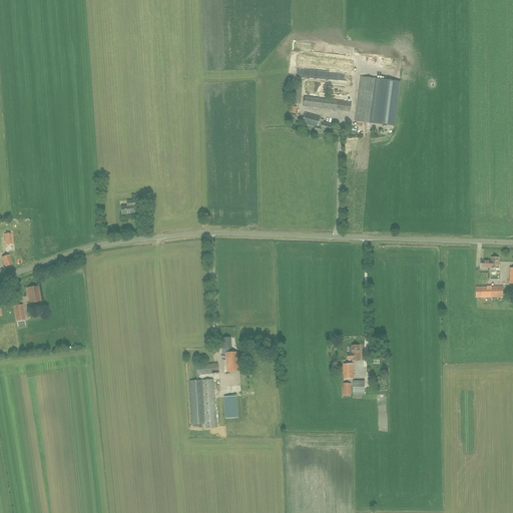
[(311,68),(326,70),(326,66),(329,67),(330,62),(306,59),(306,65),(312,66),(311,68)]
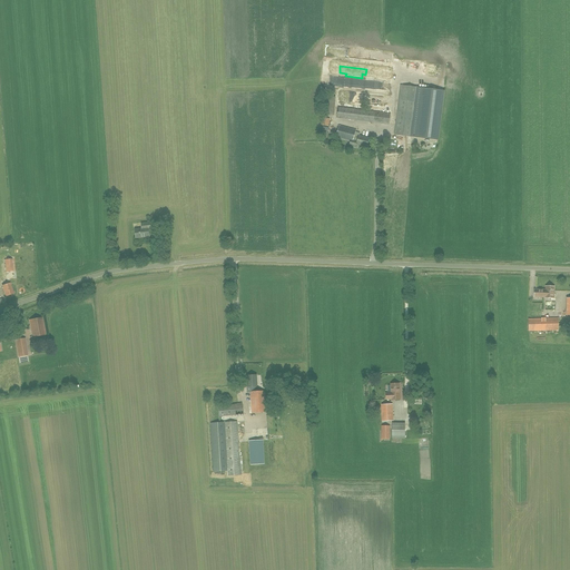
[(443,90),(401,86),(394,135),(438,140),(443,90)]
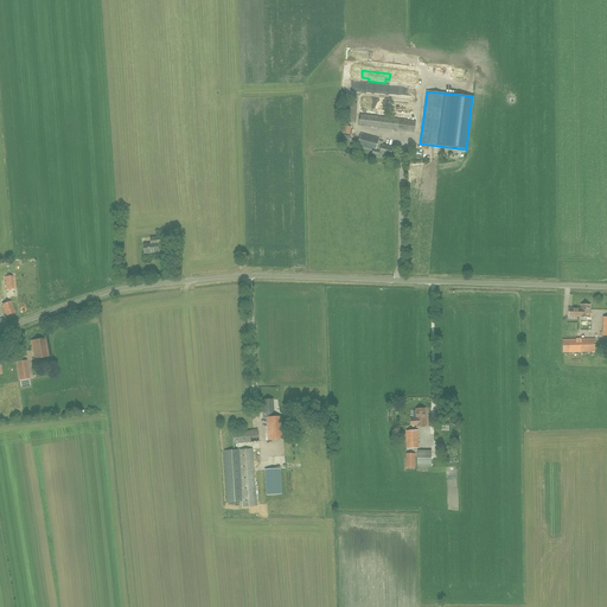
[(356,123),(358,103),(346,103),(345,122),(356,123)]
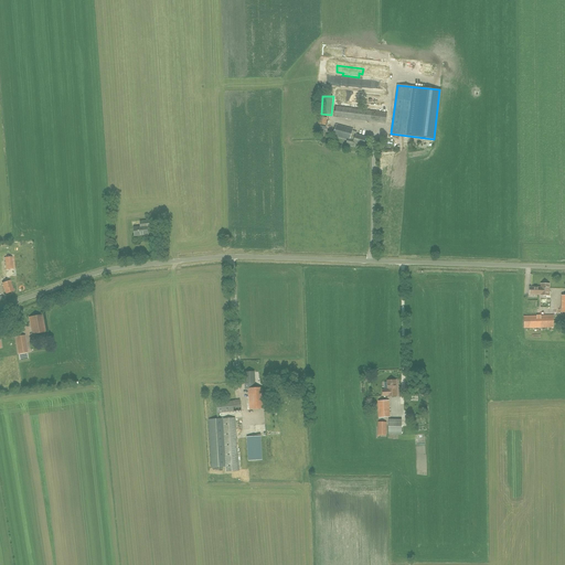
[(386,124),(387,113),(336,106),(334,117),(386,124)]
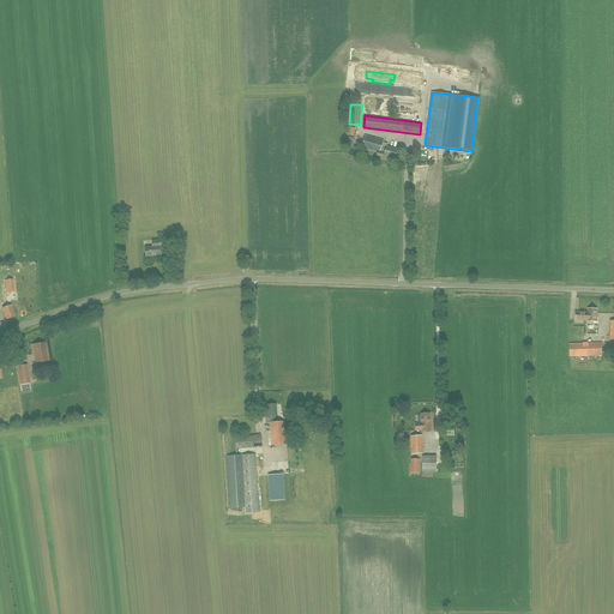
[(396,158),(398,149),(387,146),(387,144),(383,143),(384,140),(366,136),(362,148),(378,152),(377,157),(384,158),(385,156),(396,158)]
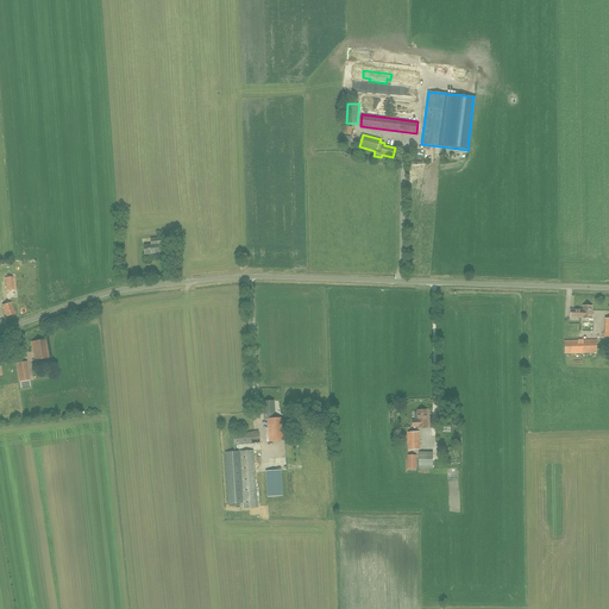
[(158,246),(164,245),(164,238),(155,239),(155,244),(144,245),(145,255),(159,253),(158,246)]
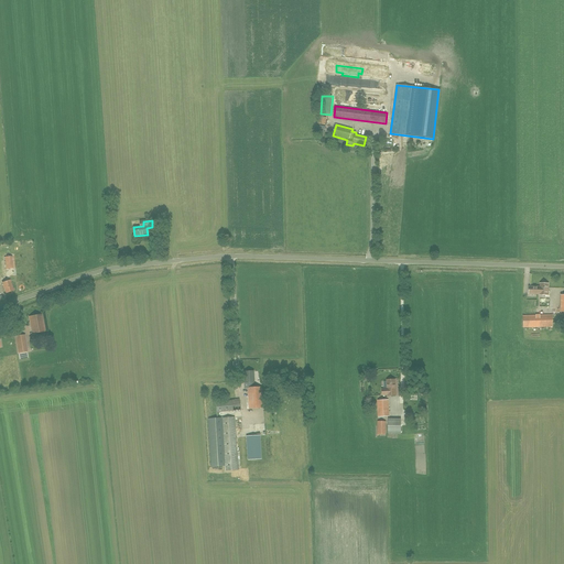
[(7,279),(14,278),(12,257),(6,258),(7,279)]
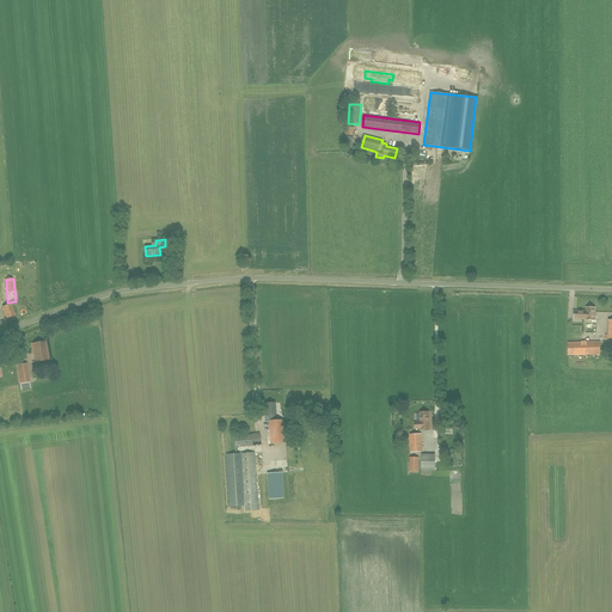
[(6,318),(14,316),(11,305),(2,307),(6,318)]
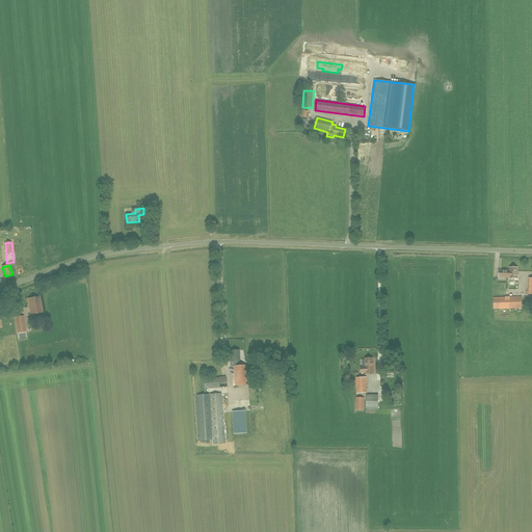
[(499,277),(506,277),(509,277),(509,278),(514,278),(514,274),(516,274),(517,268),(509,267),(509,271),(499,270),(499,277)]
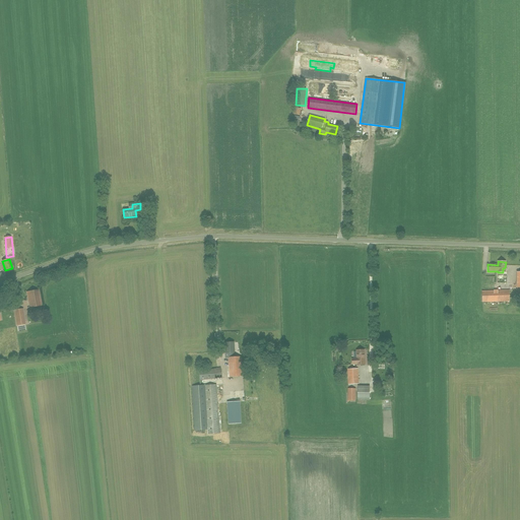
[(30,308),(42,306),(39,290),(27,293),(30,308)]
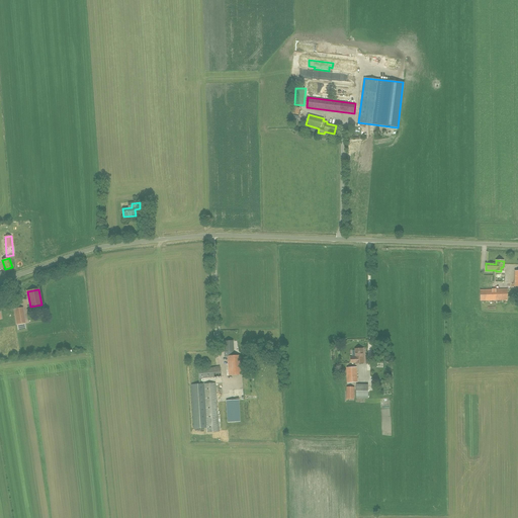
[(481,301),(508,300),(508,289),(481,290),(481,301)]
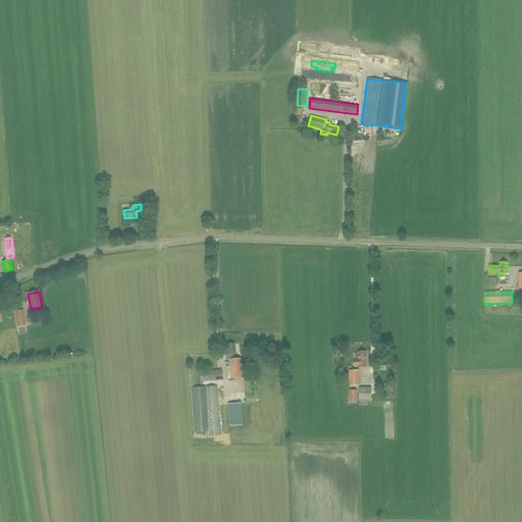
[(25,325),(22,310),(14,312),(17,327),(25,325)]
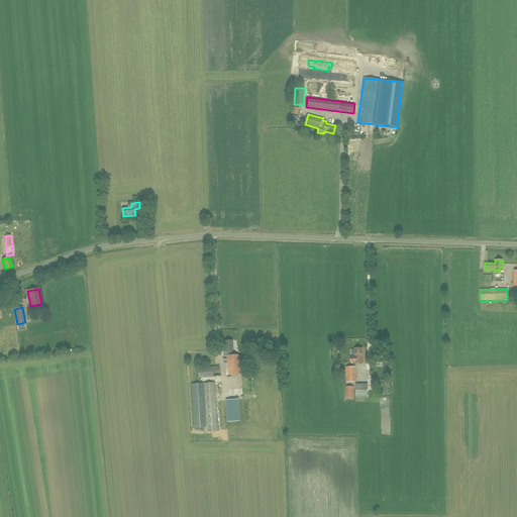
[(228,375),(241,374),(240,354),(233,355),(232,350),(233,350),(232,340),(224,341),(225,351),(228,351),(228,355),(227,355),(228,375)]
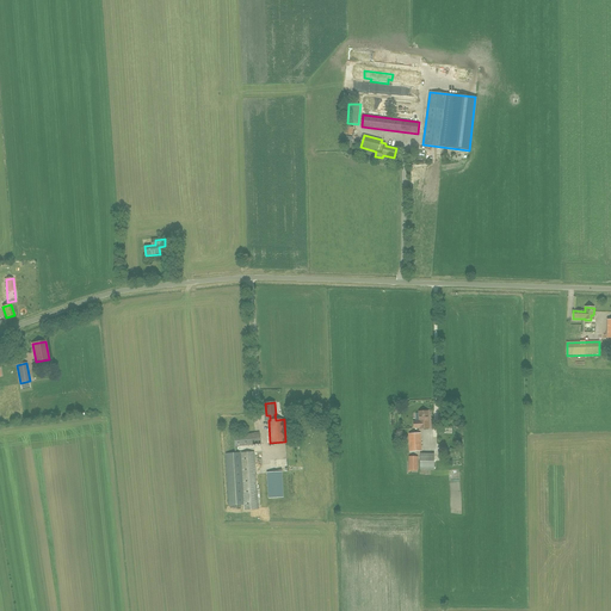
[(429,429),(429,423),(427,412),(419,412),(419,421),(414,421),(414,429),(420,429),(429,429)]
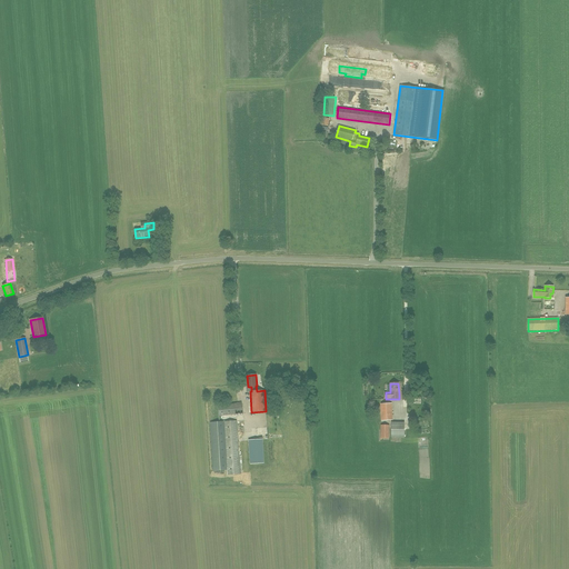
[(242,413),(241,402),(218,406),(219,417),(242,413)]
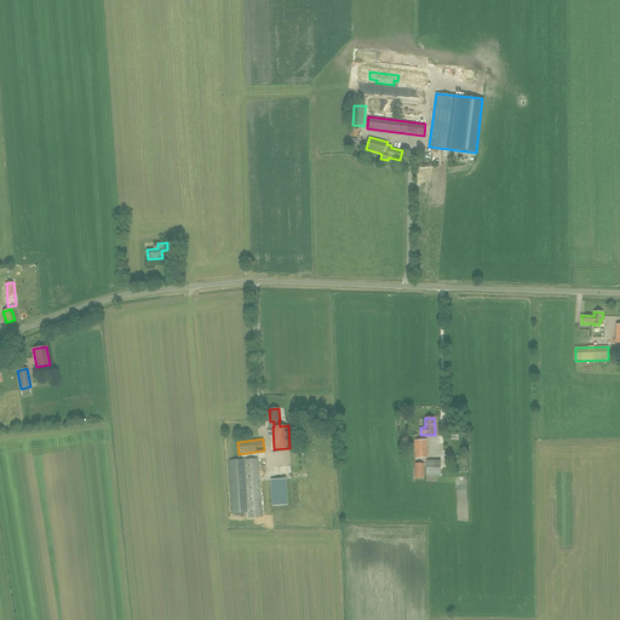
[(415,459),(428,458),(426,440),(414,441),(415,459)]
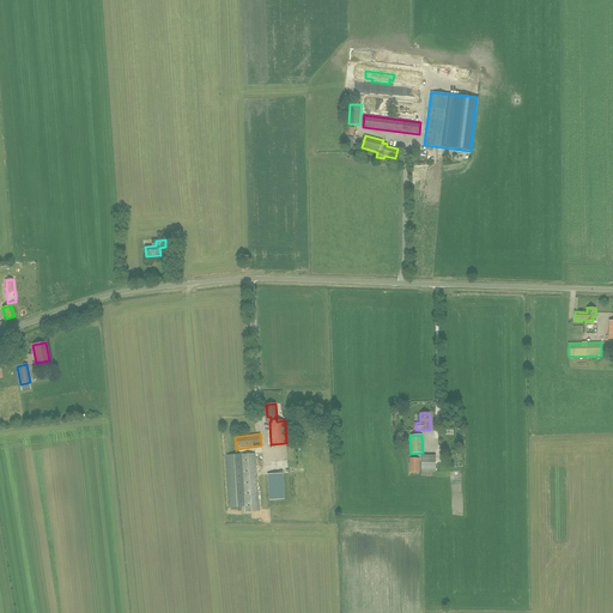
[(259,511),(255,454),(226,455),(230,508),(244,507),(244,513),(259,511)]
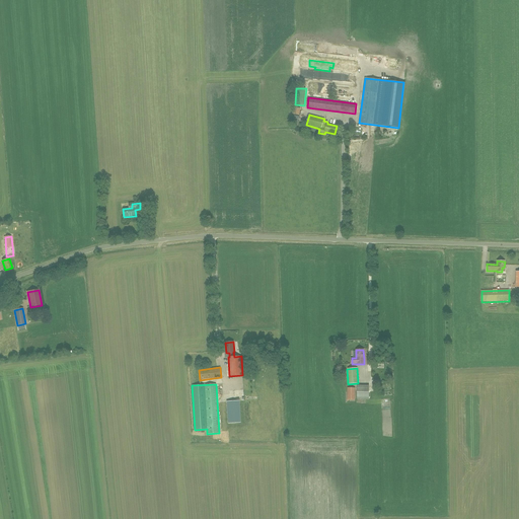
[(369,399),(369,385),(357,385),(357,399),(369,399)]
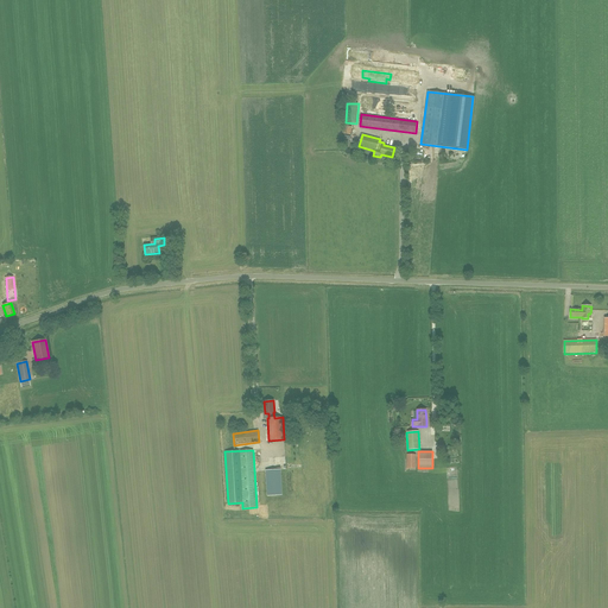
[(416,469),(416,454),(406,454),(406,469),(416,469)]
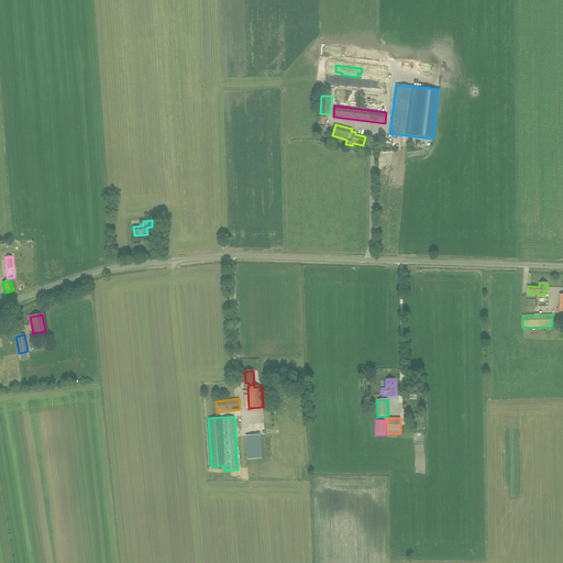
[(247,459),(261,459),(260,435),(246,435),(247,459)]
